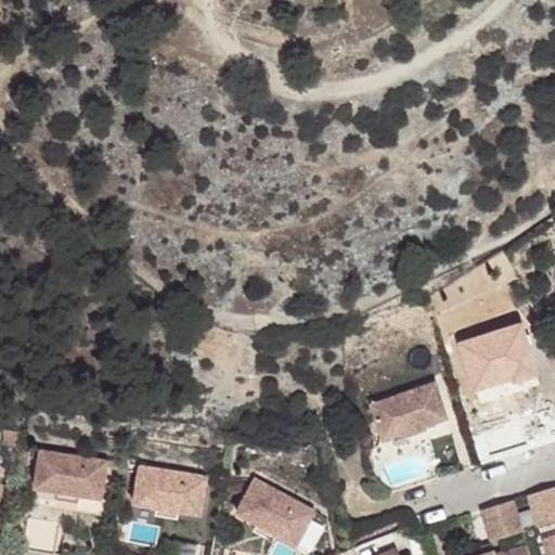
[(531,336),(466,356),(478,395),(502,387),(501,385),(542,372),(531,336)]
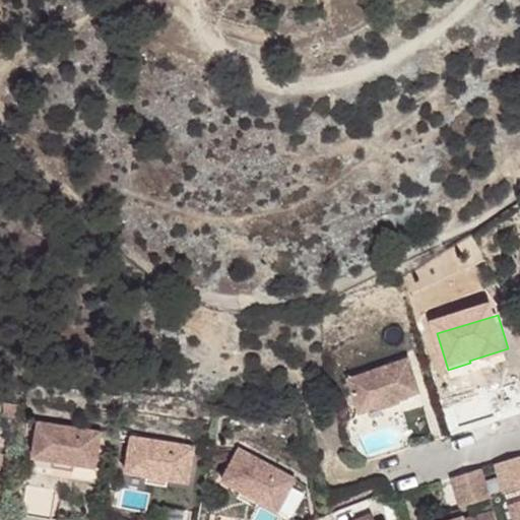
[(409,358),(348,377),(360,411),(381,405),(381,407),(399,402),(399,399),(419,392),(409,358)]
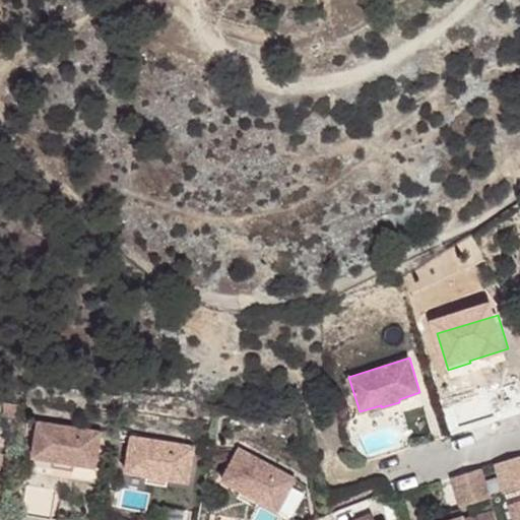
[(498,420),(511,417),(519,413),(519,393),(517,383),(502,388),(489,392),(498,420)]
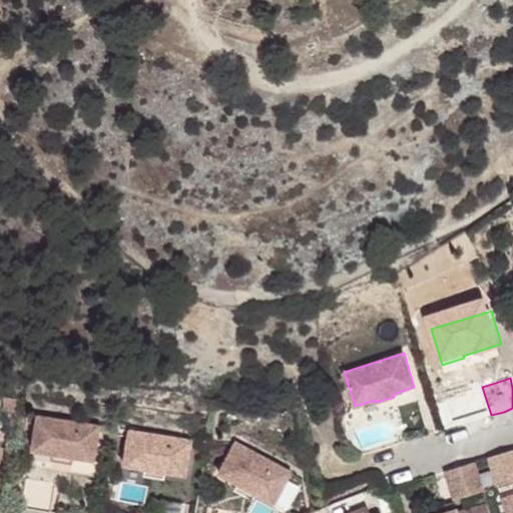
[(98,425),(36,415),(31,449),(53,453),(70,456),(92,459),(98,425)]
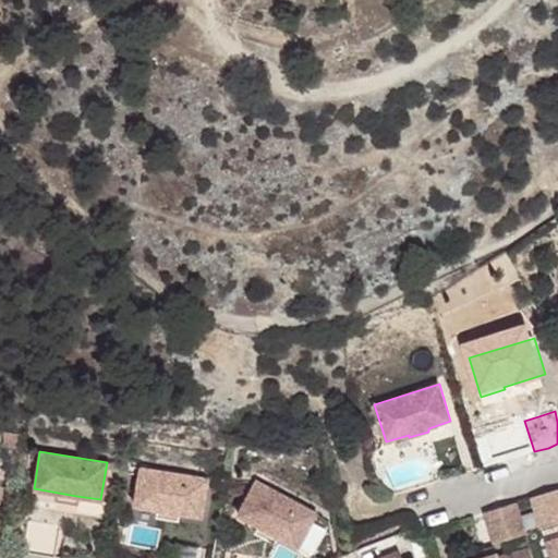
[(206,478),(140,466),(133,505),(158,508),(176,511),(201,516),(206,478)]
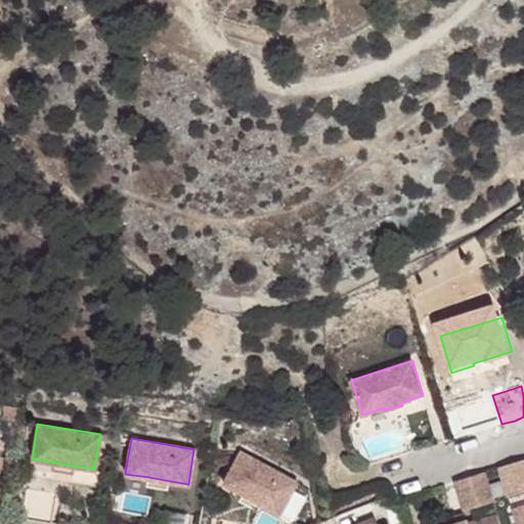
[(239,450),(223,482),(248,495),(260,501),(280,512),(297,479),(239,450)]
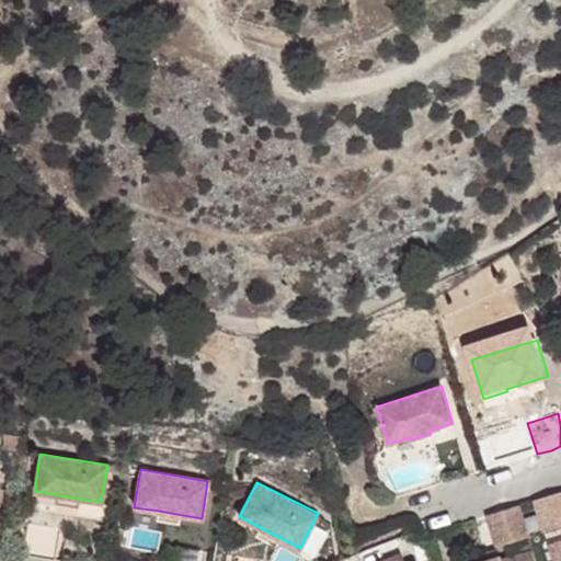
[(560,492),(534,501),(544,533),(560,526),(560,492)]
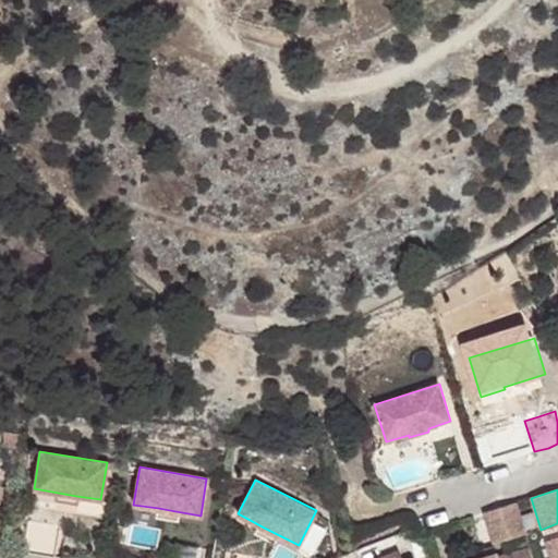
[(76,496),(58,493),(57,499),(74,502),(76,496)]
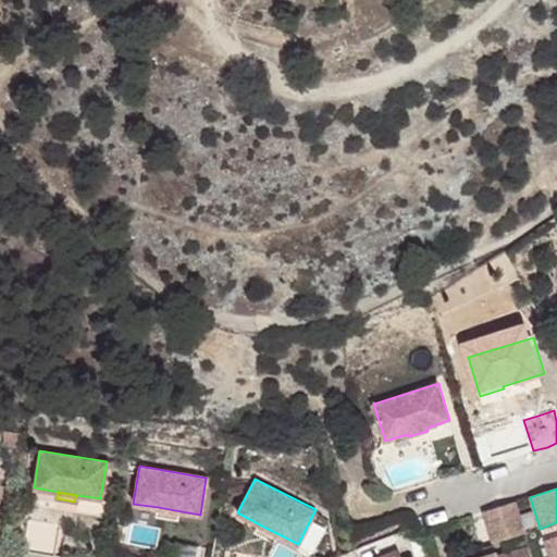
[(515,503),(483,511),(493,544),(523,533),(515,503)]
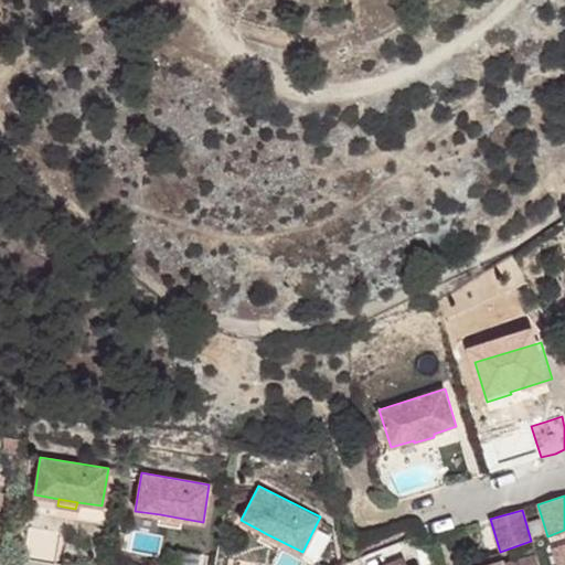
[(178,518),(160,514),(159,522),(177,525),(178,518)]
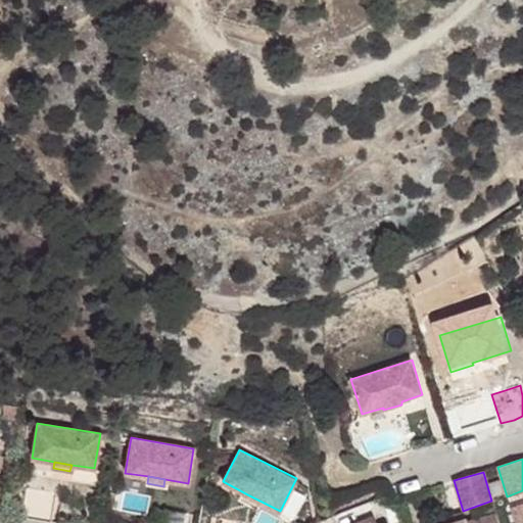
[(25,485),(20,516),(50,521),(55,490),(25,485)]
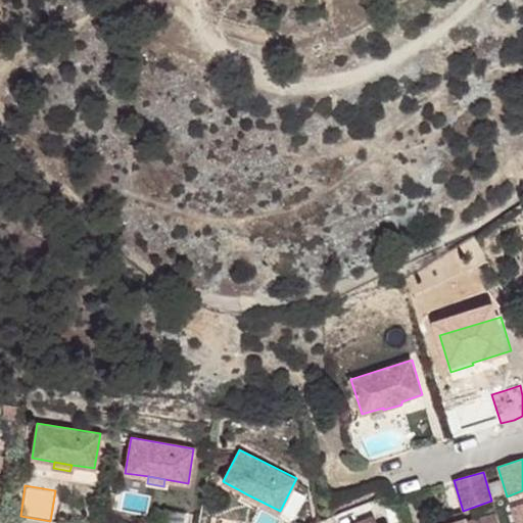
[(247,494),(245,500),(256,506),(259,501),(247,494)]
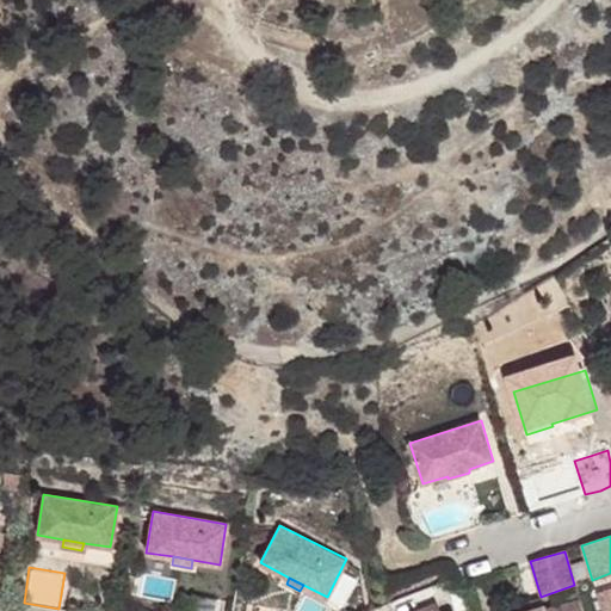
[(181,591),(178,610),(214,610),(216,598),(181,591)]
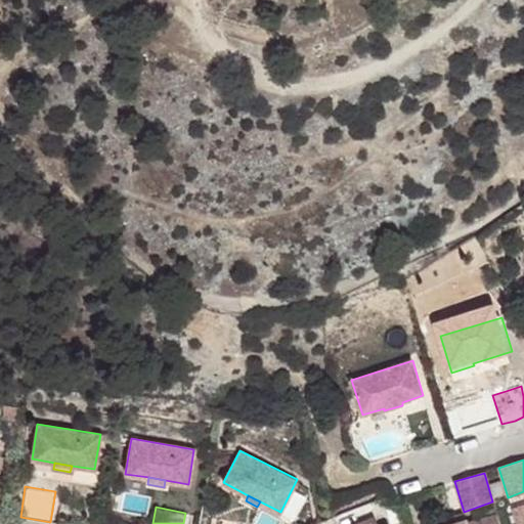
[(523,523),(523,507),(512,511),(515,523),(523,523)]
